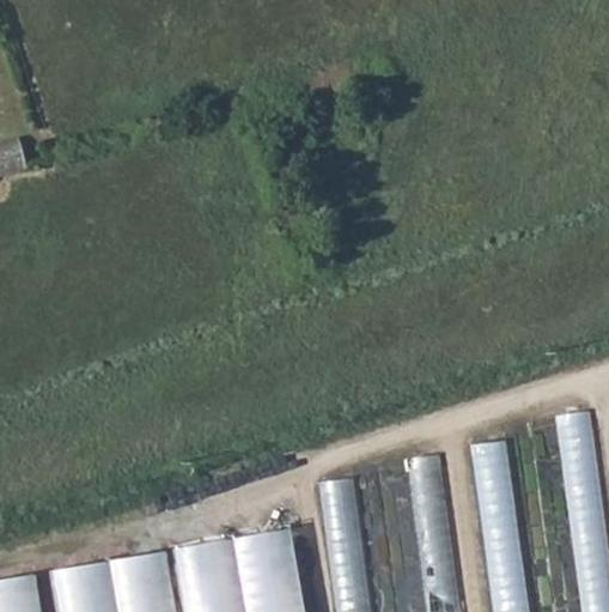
[(560,464),(571,464),(571,456),(590,456),(590,408),(560,408),(560,464)]
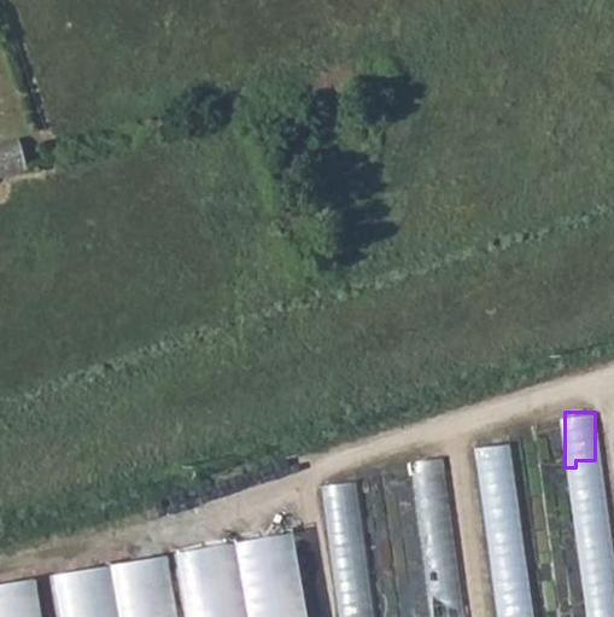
[(531,616),(512,440),(477,443),(496,616),(531,616)]
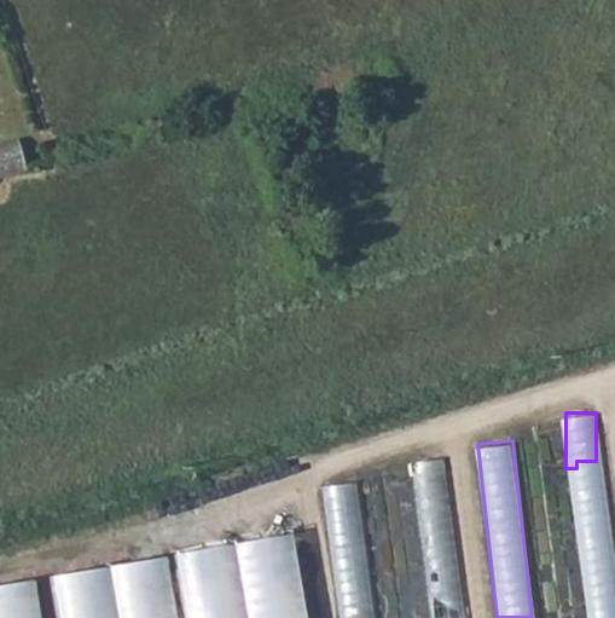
[(410,458),(429,617),(463,617),(444,454),(410,458)]
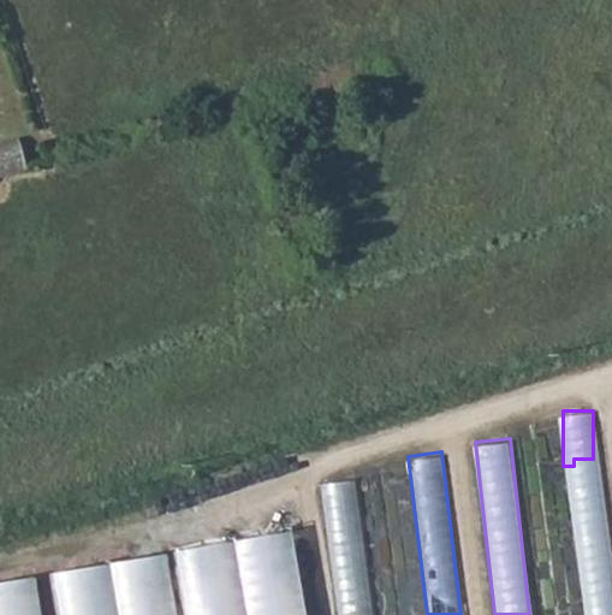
[(324,479),(338,614),(372,614),(357,475),(324,479)]
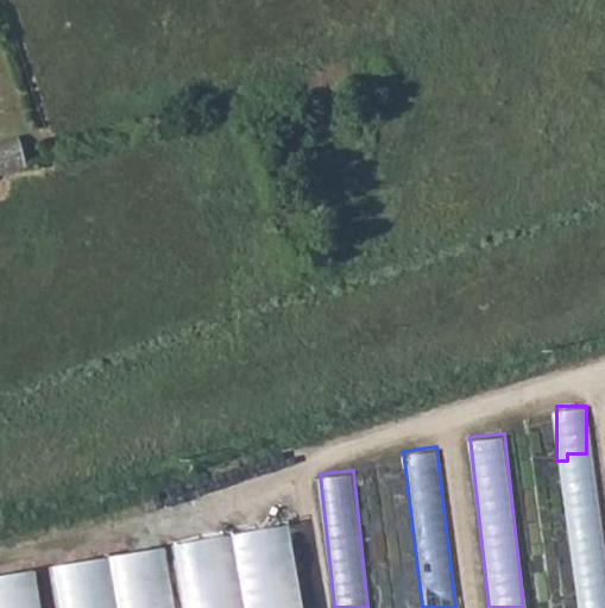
[(604,607),(604,563),(597,486),(566,488),(578,607),(604,607)]
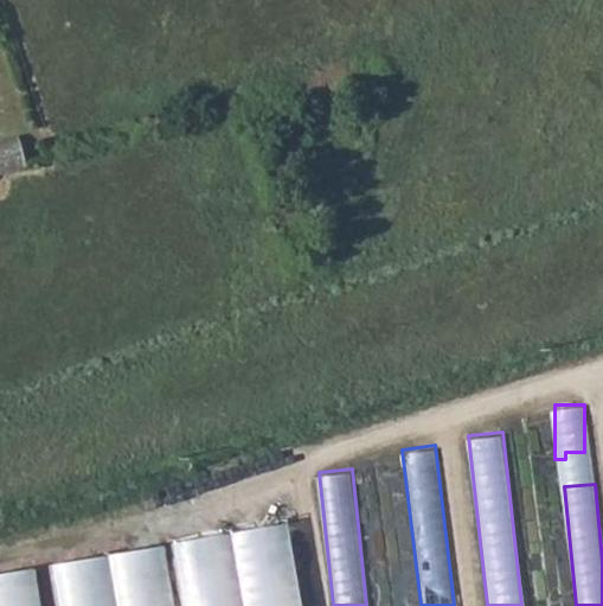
[(233,605),(301,605),(288,522),(222,533),(233,605)]
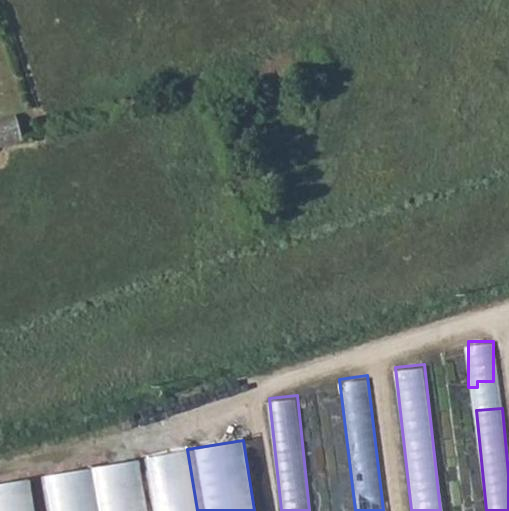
[(197,510),(187,449),(144,456),(153,510),(197,510)]
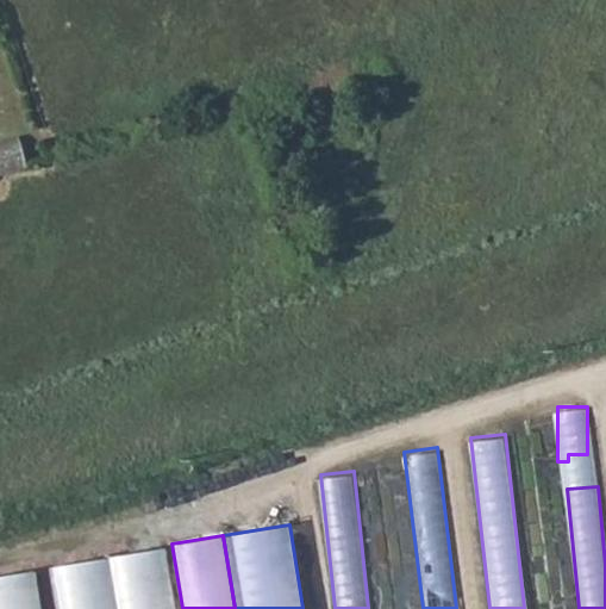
[(167,608),(158,550),(105,559),(112,608),(167,608)]
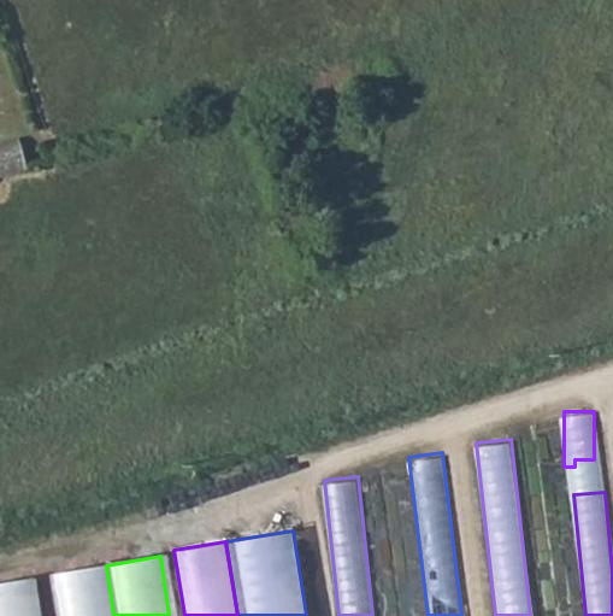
[(113,615),(106,565),(49,574),(56,615),(113,615)]
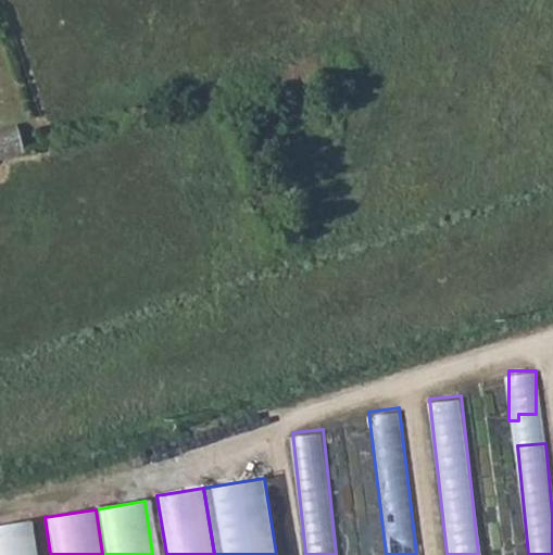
[(32,554),(26,520),(0,525),(0,554),(32,554)]
